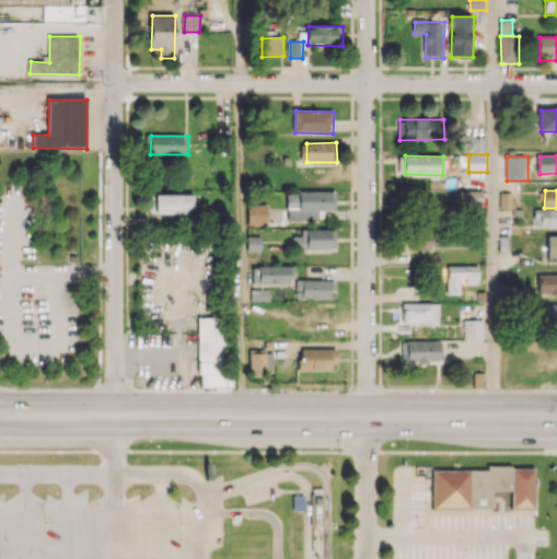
[(485,191),(457,191),(457,209),(484,209),(485,191)]
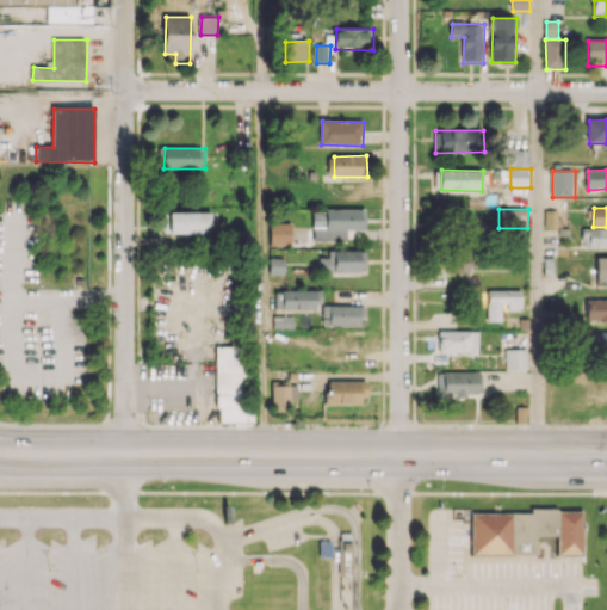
[(315,241),(347,242),(347,230),(367,230),(367,211),(315,210),(315,241)]
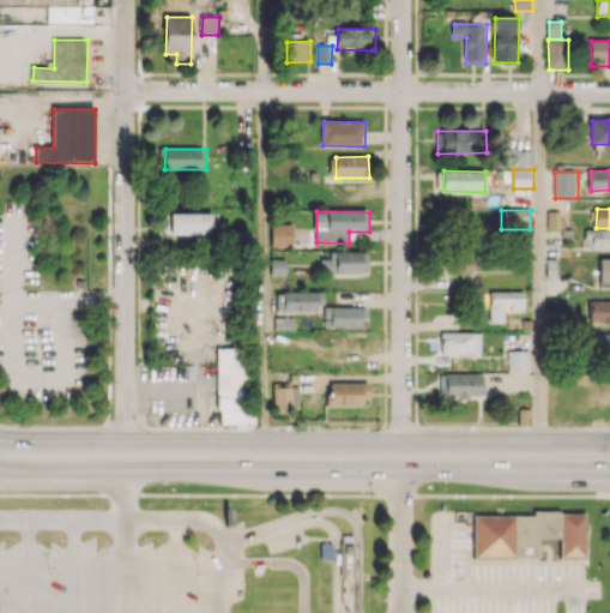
[(550,229),(565,229),(563,212),(550,212),(550,229)]
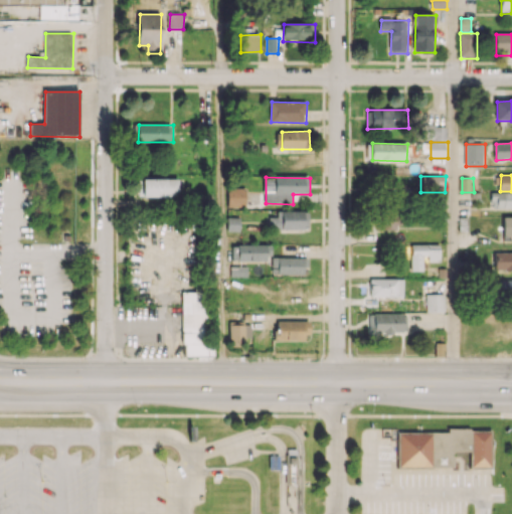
[(179,198),(180,180),(143,179),(142,197),(179,198)]
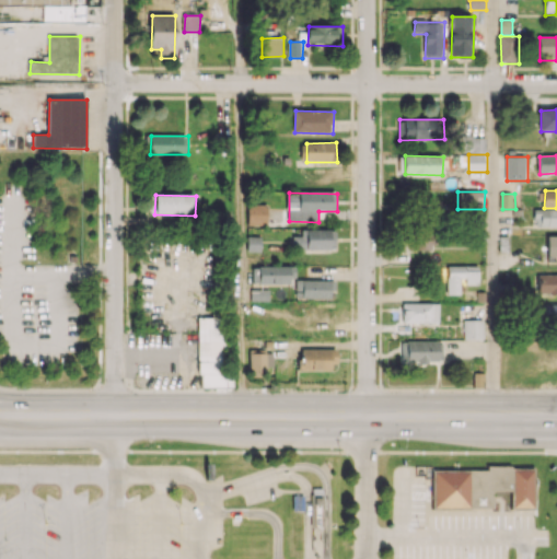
[(268,225),(269,206),(250,206),(250,225),(268,225)]
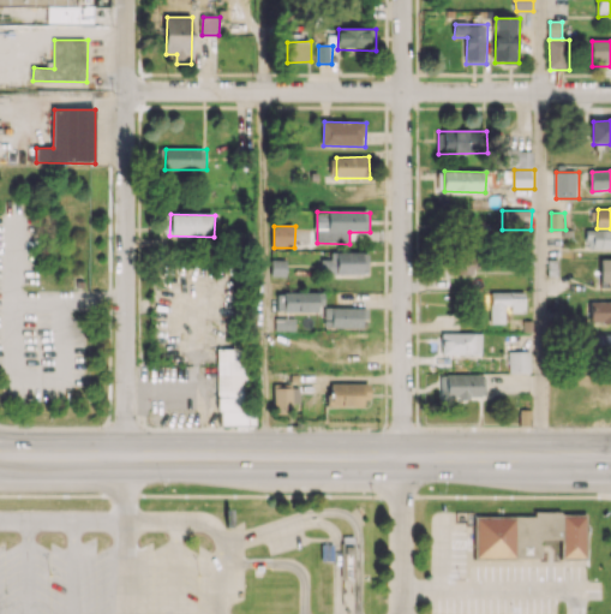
[(610,230),(588,230),(588,250),(610,250),(610,230)]
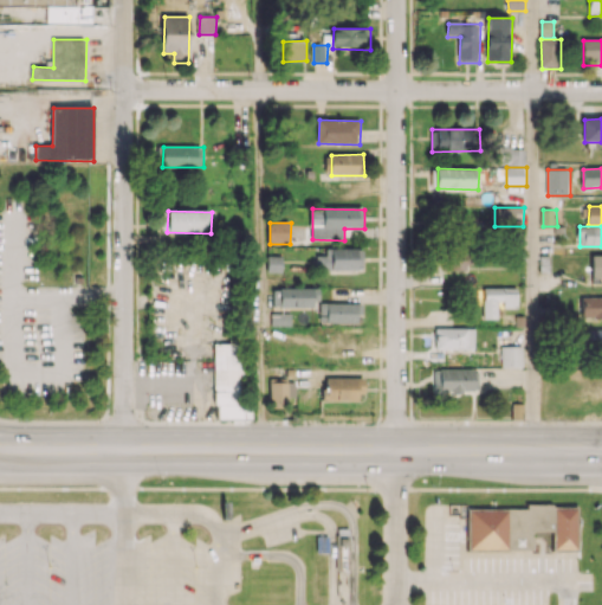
[(364,270),(364,249),(328,249),(328,256),(319,256),(319,270),(364,270)]
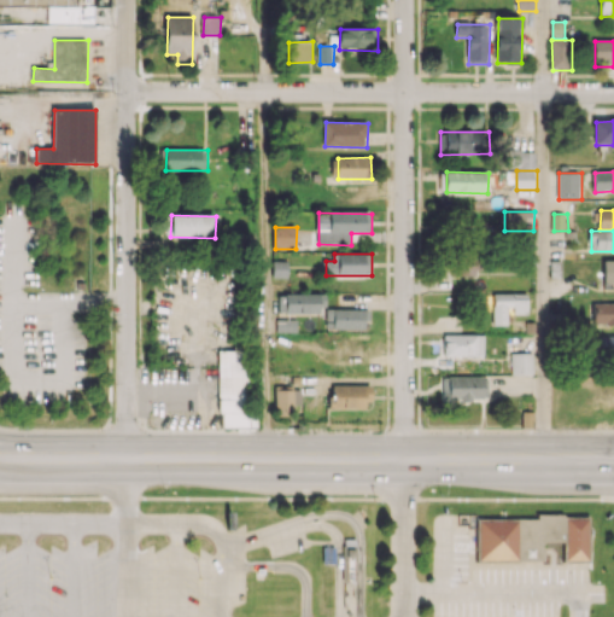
[(480,254),(461,254),(461,277),(480,275),(480,254)]
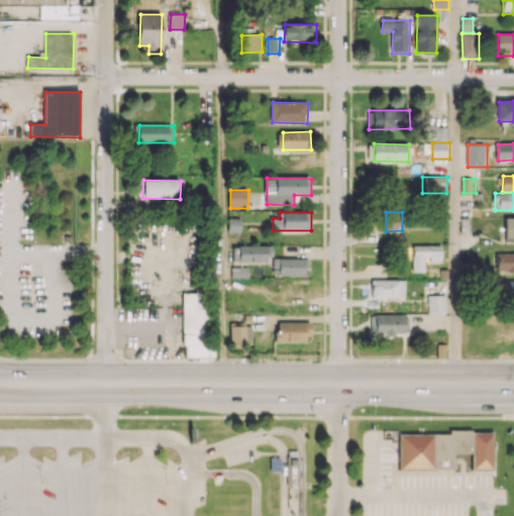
[(242,219),(230,219),(229,233),(242,233),(242,219)]
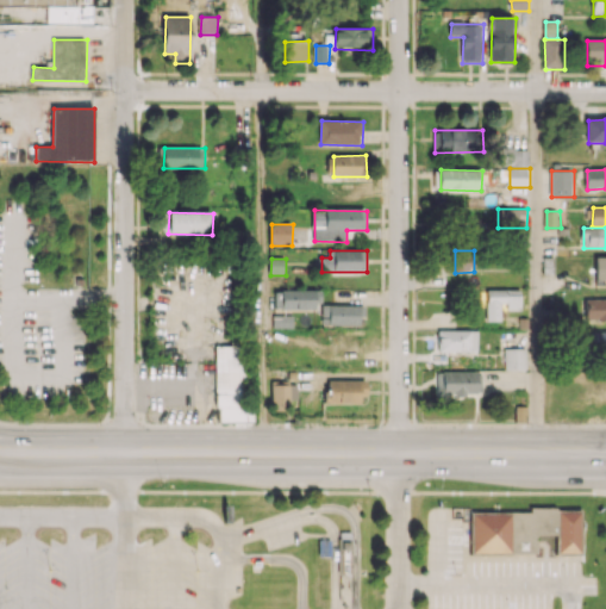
[(523,291),(489,290),(488,322),(503,322),(503,311),(523,311),(523,291)]
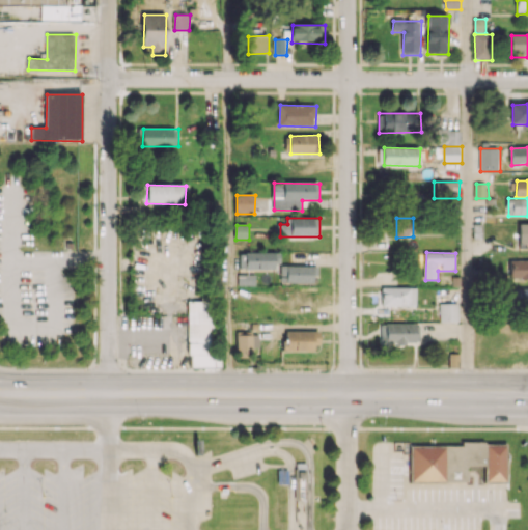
[(282,253),(241,253),(241,269),(282,269),(282,253)]
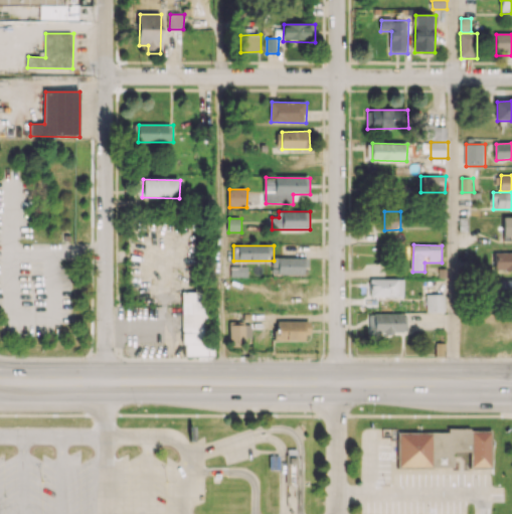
[(497,271),(511,271),(511,252),(496,253),(497,271)]
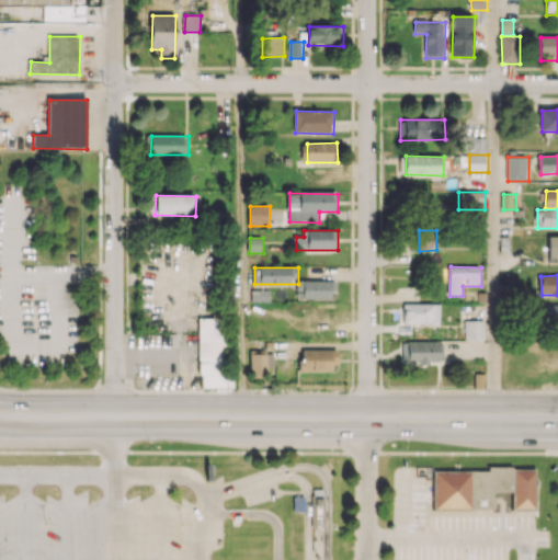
[(336,299),(336,282),(298,281),(298,299),(336,299)]
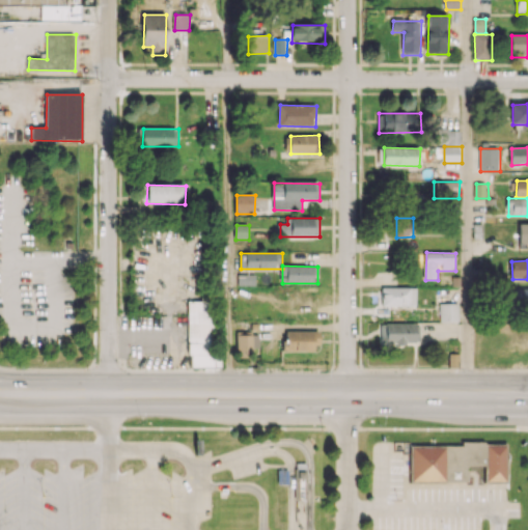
[(239,285),(256,285),(257,275),(240,275),(239,285)]
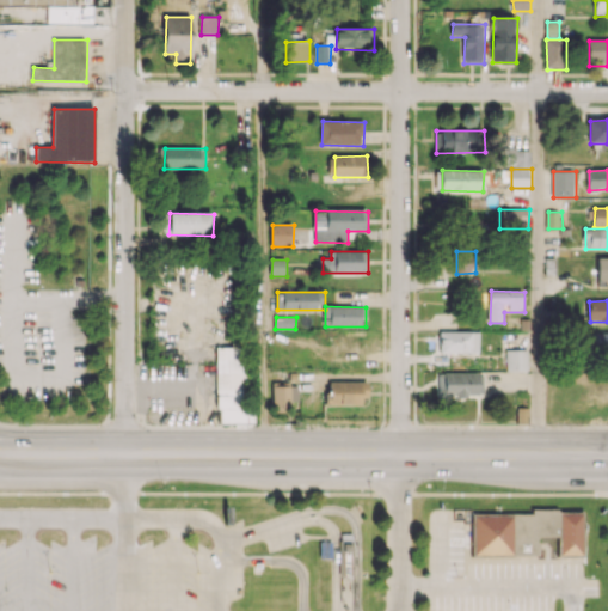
[(330,331),(330,353),(366,353),(366,331),(330,331)]
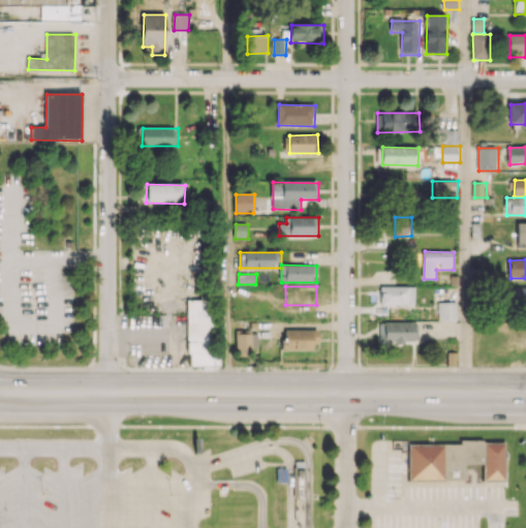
[(381,306),(416,306),(416,287),(382,286),(381,306)]
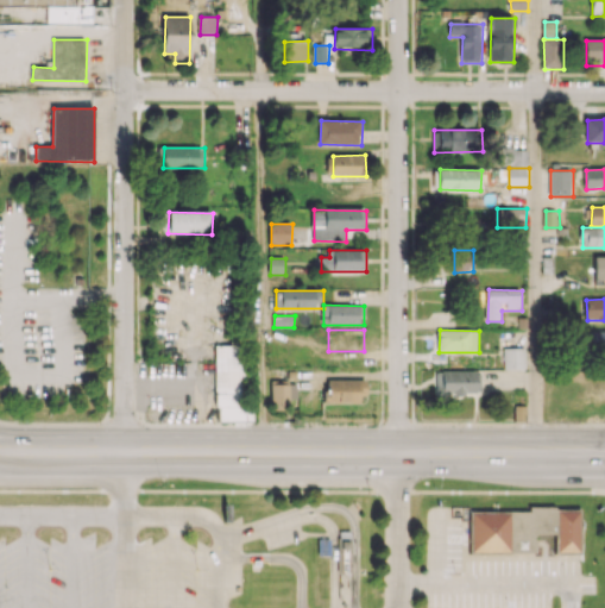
[(604,331),(593,332),(593,349),(604,349),(604,358),(604,331)]
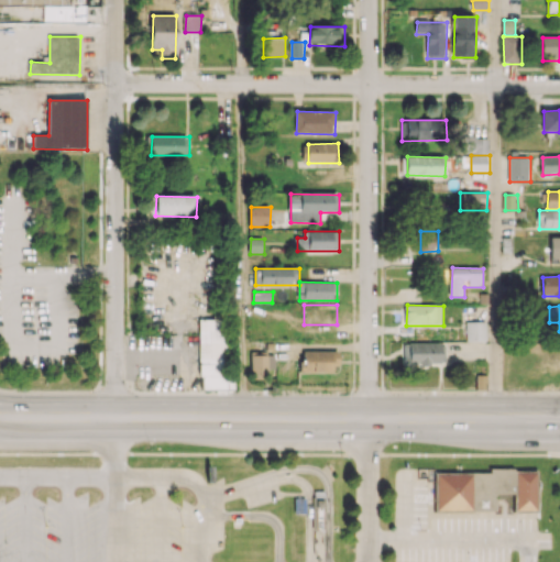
[(201,389),(228,389),(229,320),(202,320),(201,389)]
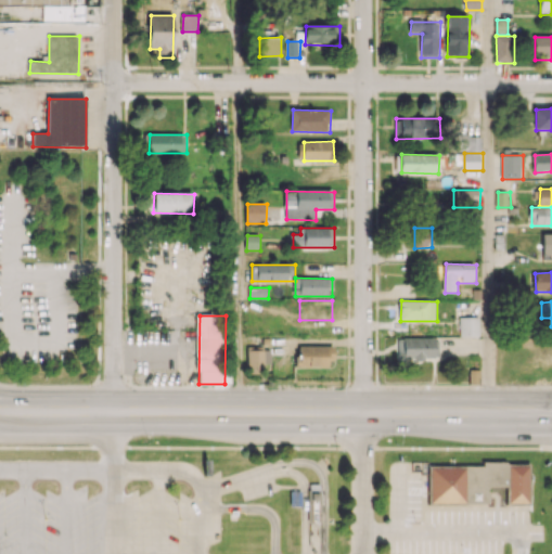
[(462,337),(482,337),(480,318),(461,318),(462,337)]
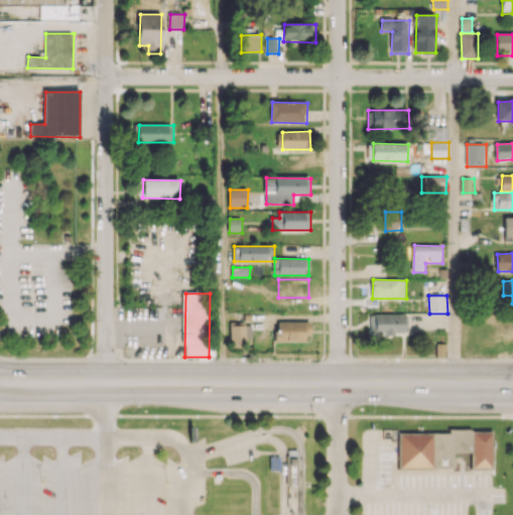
[(373,314),(373,334),(408,334),(408,314),(373,314)]
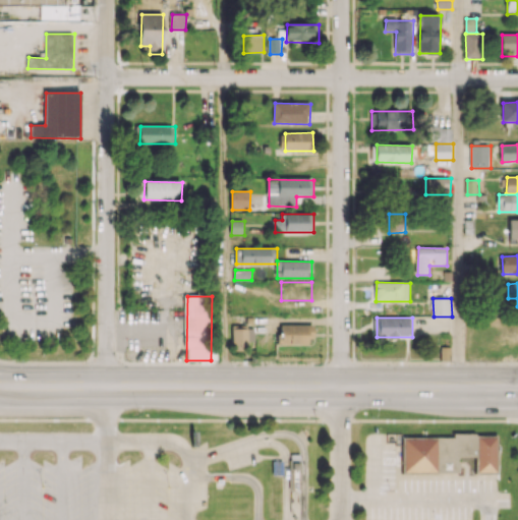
[(312,345),(313,326),(280,325),(280,345),(312,345)]
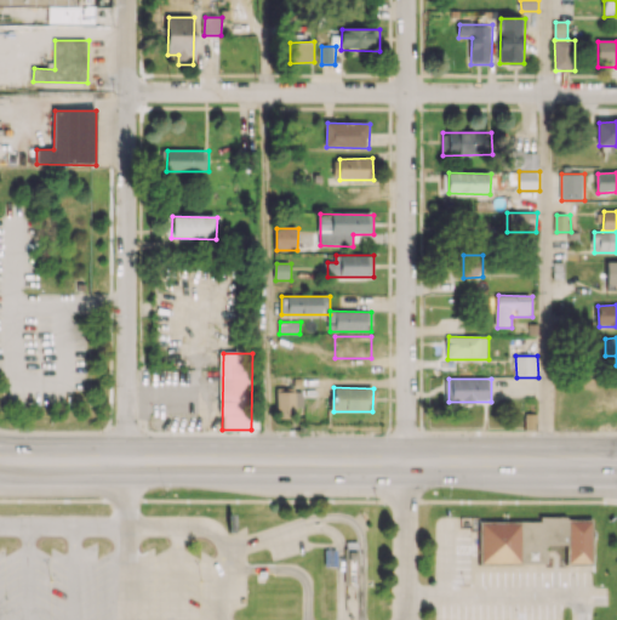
[(304,408),(304,390),(279,390),(279,419),(296,419),(296,408),(304,408)]
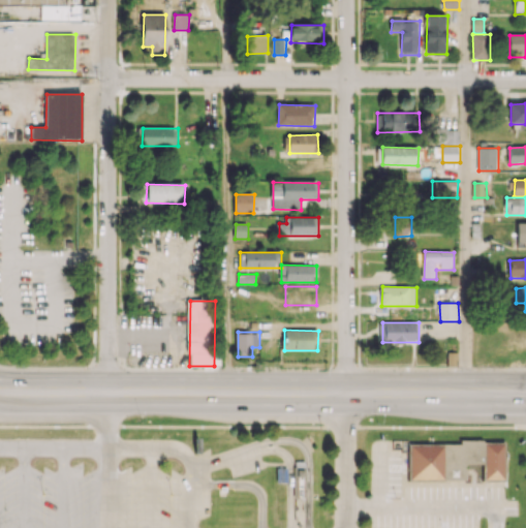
[(410,444),(410,480),(467,480),(467,464),(484,464),(484,482),(504,482),(505,442),(461,441),(461,444),(410,444)]
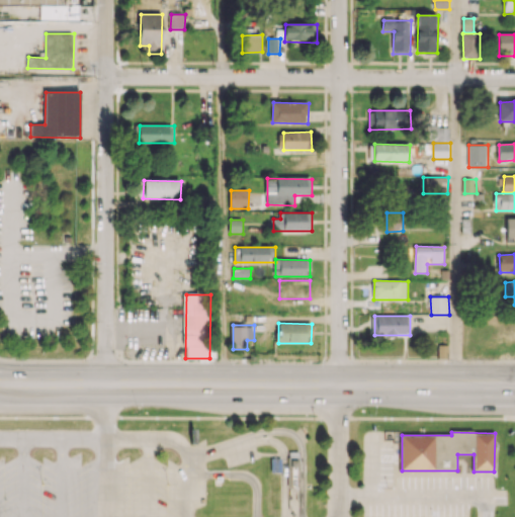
[(289,488),(302,488),(302,459),(289,459),(289,488)]
